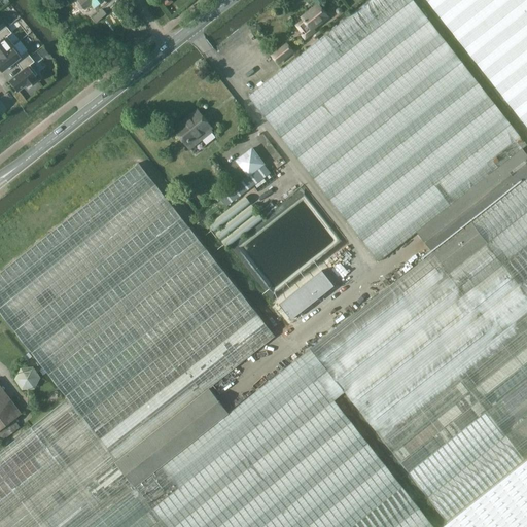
[(76,0),(85,10),(92,5),(94,8),(103,0),(76,0)]
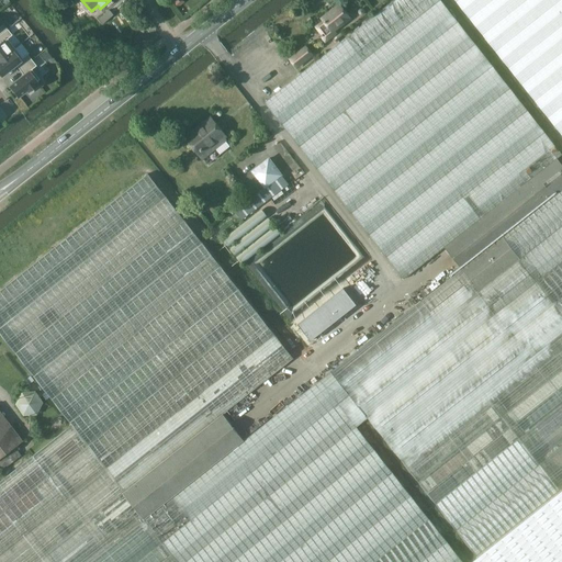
[(404,279),(444,247),(557,158),(561,154),(440,0),(394,0),(263,102),(404,279)]
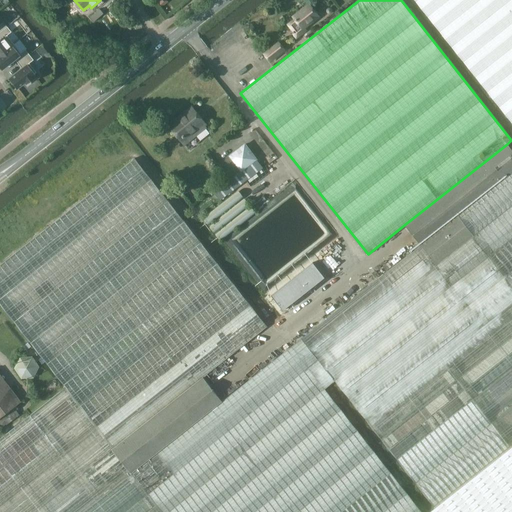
[(511,0),(414,0),(511,123),(511,0)]
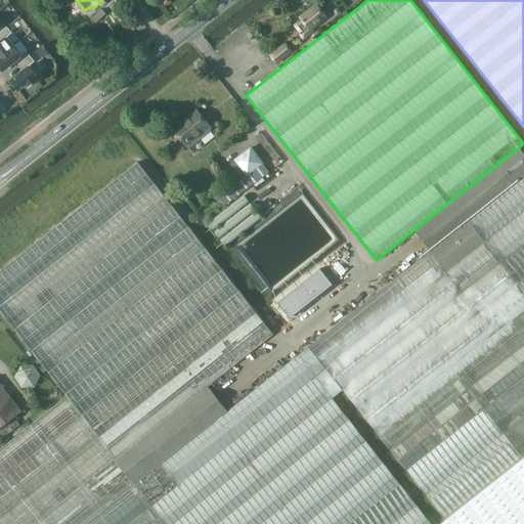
[(316,5),(300,17),(309,30),(325,16),(316,5)]
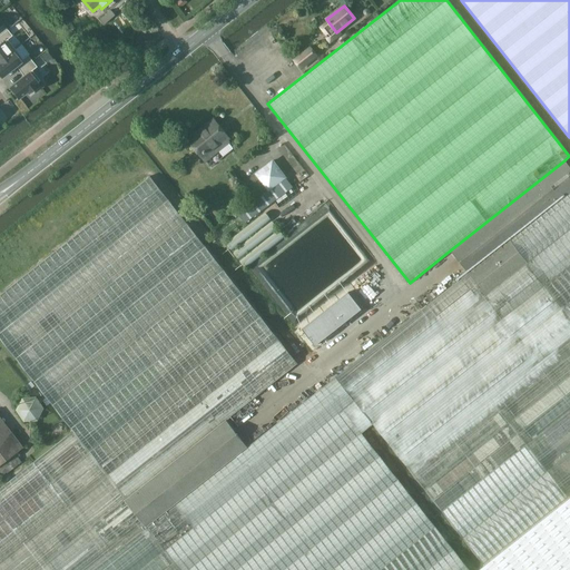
[(0,60),(15,49),(7,39),(11,36),(7,30),(0,35),(0,60)]
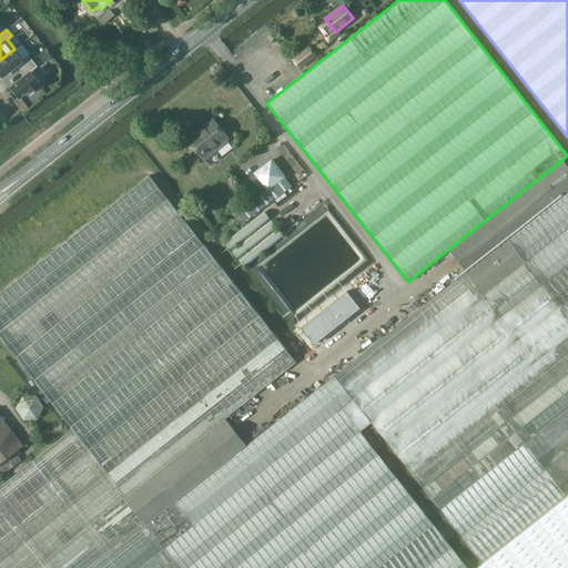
[(308,48),(293,60),(300,68),(315,56),(308,48)]
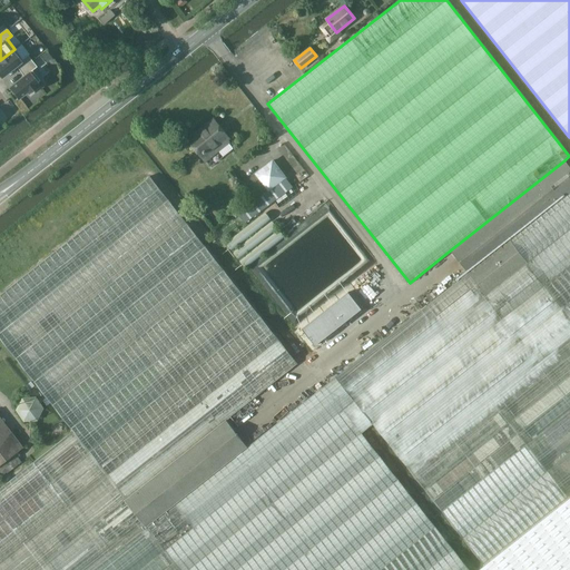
[(19,71),(31,61),(27,56),(22,59),(15,49),(0,60),(0,76),(1,77),(16,66),(19,71)]
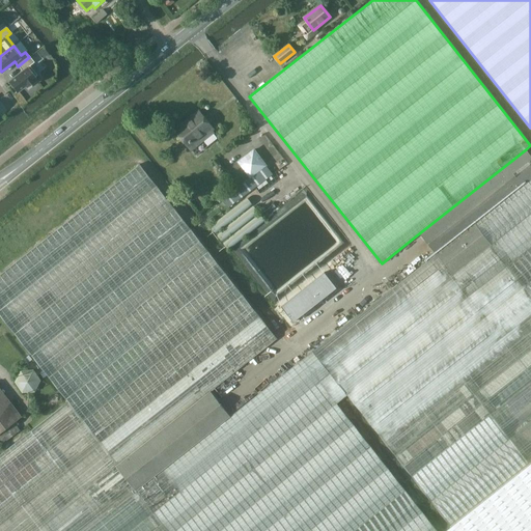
[(36,76),(29,65),(33,62),(29,57),(18,66),(22,71),(8,82),(17,91),(25,85),(26,86),(33,81),(32,79),(36,76)]
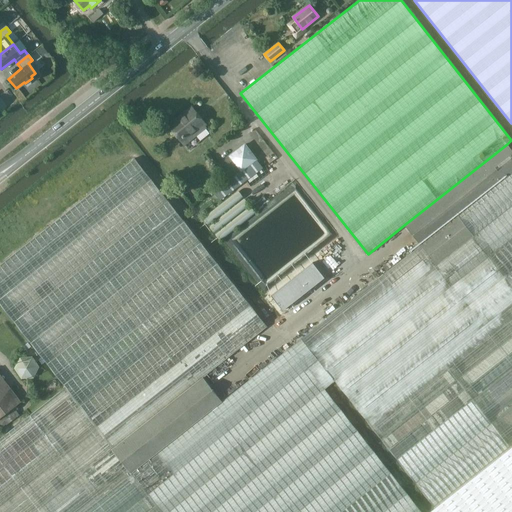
[(169,125),(179,139),(183,144),(204,128),(203,126),(205,125),(192,108),(169,125)]
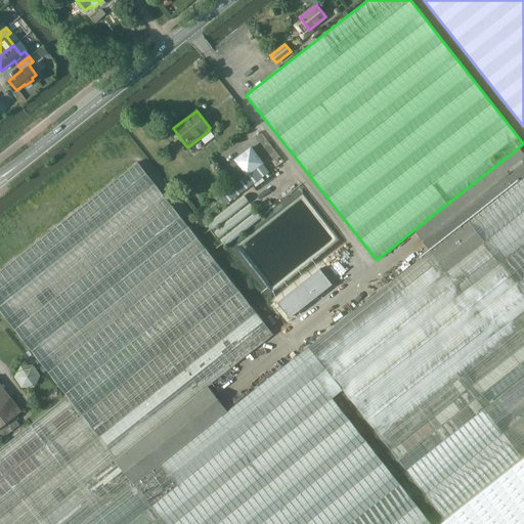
[(234,160),(247,175),(234,184),(242,194),(270,173),(251,147),(234,160)]
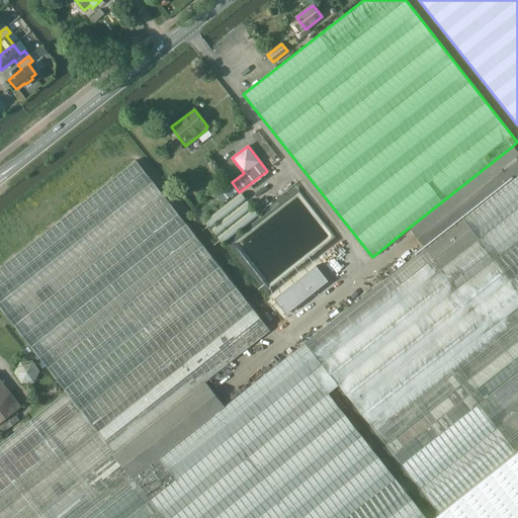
[(426,248),(517,174),(517,152),(513,146),(409,228),(426,248)]
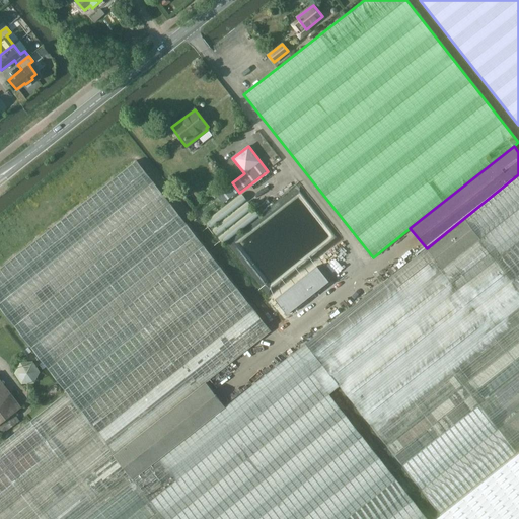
[(339,386),(441,515),(518,453),(518,174),(427,248),(306,344),(295,352),(225,408),(133,480),(114,455),(206,382),(214,392),(217,389),(210,380),(271,331),(137,161),(0,269),(0,308),(67,393),(0,445),(0,518),(427,518),(328,394),(339,386)]
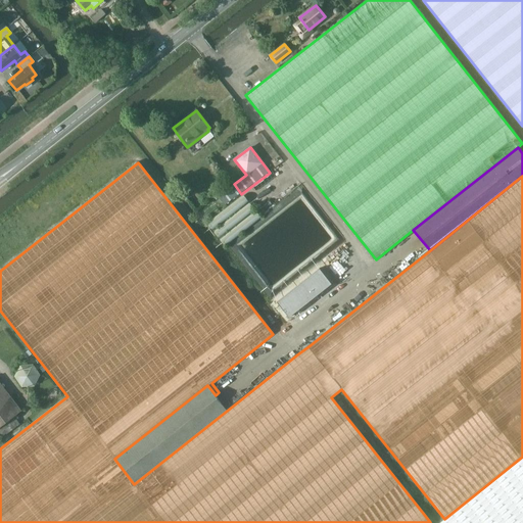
[(223,206),(237,195),(230,187),(217,198),(223,206)]
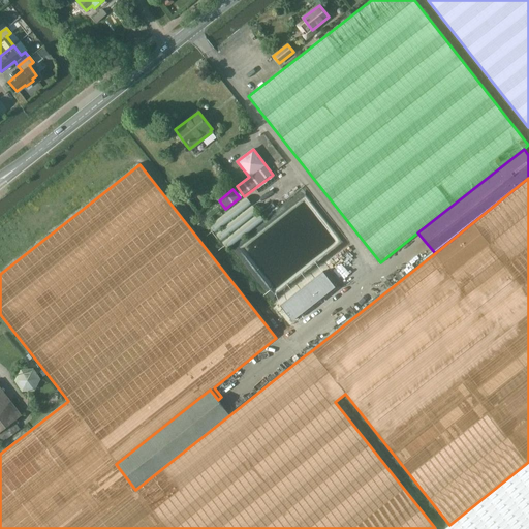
[(226,248),(263,220),(246,196),(209,224),(226,248)]
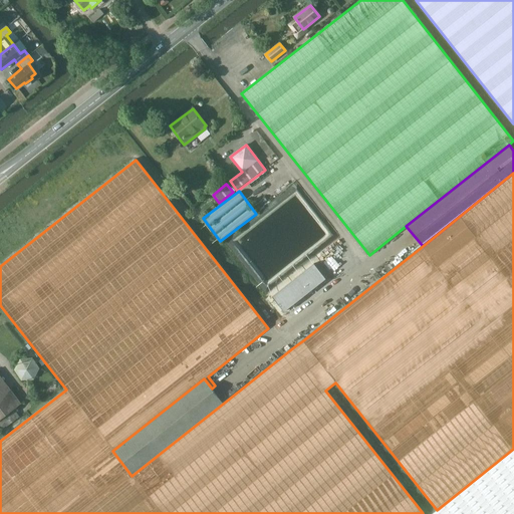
[(286,285),(272,296),(284,311),(298,301),(312,290),(325,279),(314,264),(300,275),(286,285)]
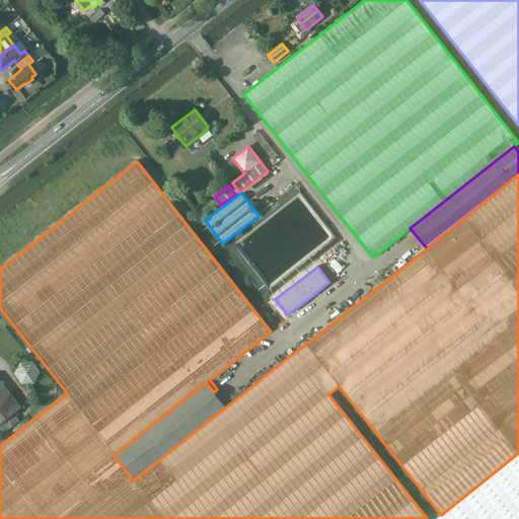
[(40,375),(39,372),(38,369),(34,366),(30,365),(28,365),(26,366),(22,367),(21,369),(20,371),(19,373),(19,375),(19,377),(20,380),(22,382),(25,384),(26,385),(29,385),(32,385),(34,384),(36,383),(38,381),(39,379),(40,375)]
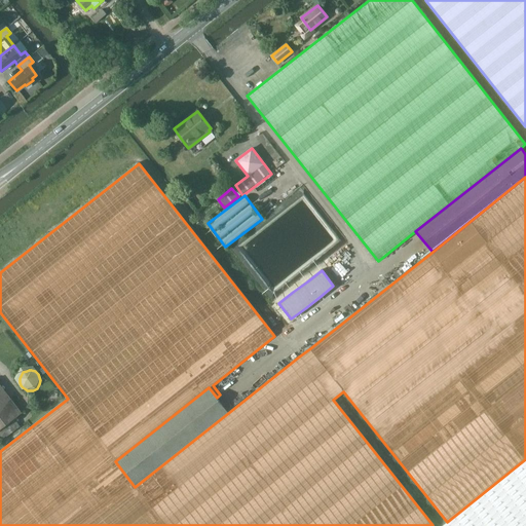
[(0,428),(21,413),(0,385),(0,428)]
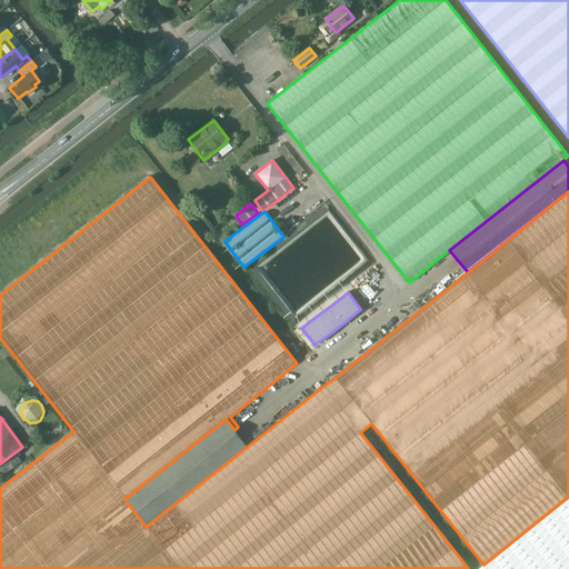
[(247,447),(235,430),(226,419),(125,499),(146,527),(247,447)]
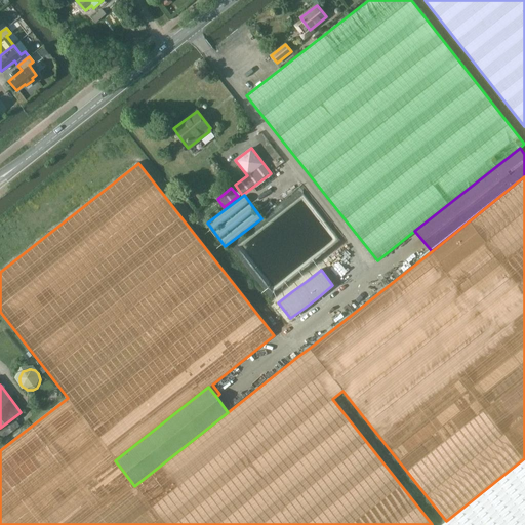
[(524,524),(524,458),(446,521),(440,524),(439,524),(438,524),(524,524)]
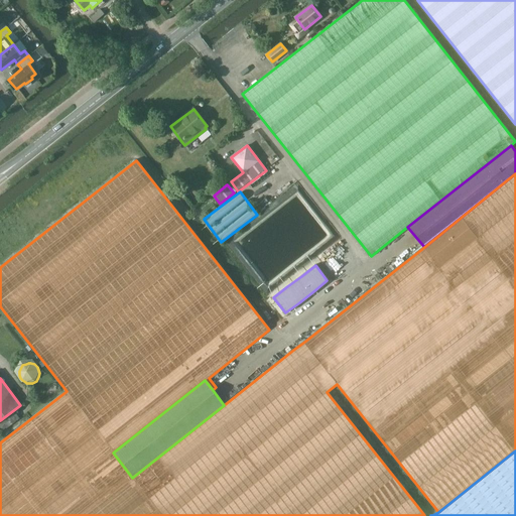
All buildings are outlined.
